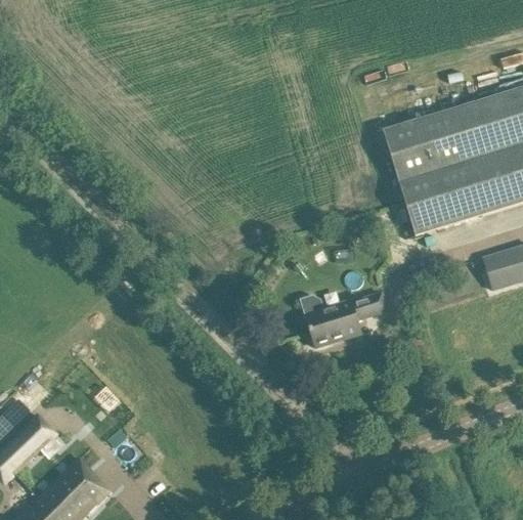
[(522,85),(382,129),(415,233),(522,200),(522,85)]
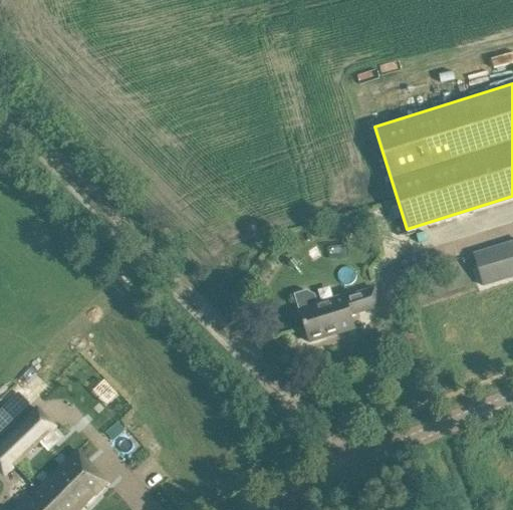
[(512,239),(472,252),(481,283),(512,273),(512,239)]
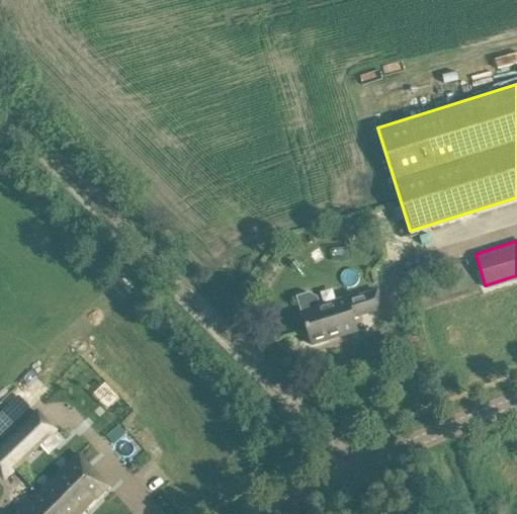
[(338,333),(357,328),(353,314),(382,305),(376,287),(320,305),(317,293),(309,289),(295,293),(311,342),(330,336),(330,335),(338,333)]
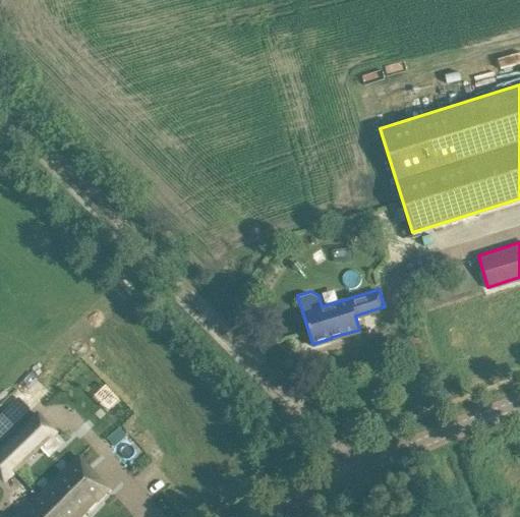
[(0,455),(14,470),(47,440),(57,429),(37,408),(0,443),(0,455)]
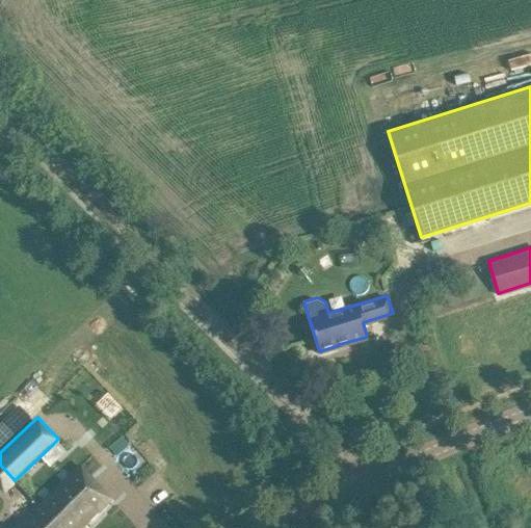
[(2,418),(0,420),(0,441),(14,429),(2,418)]
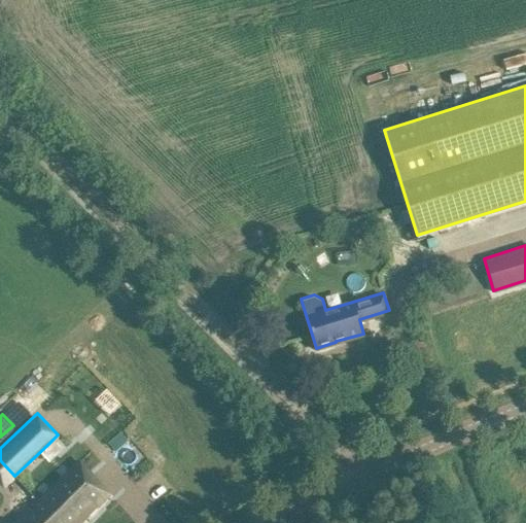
[(35,496),(7,522),(78,522),(108,492),(74,459),(40,492),(35,496)]
